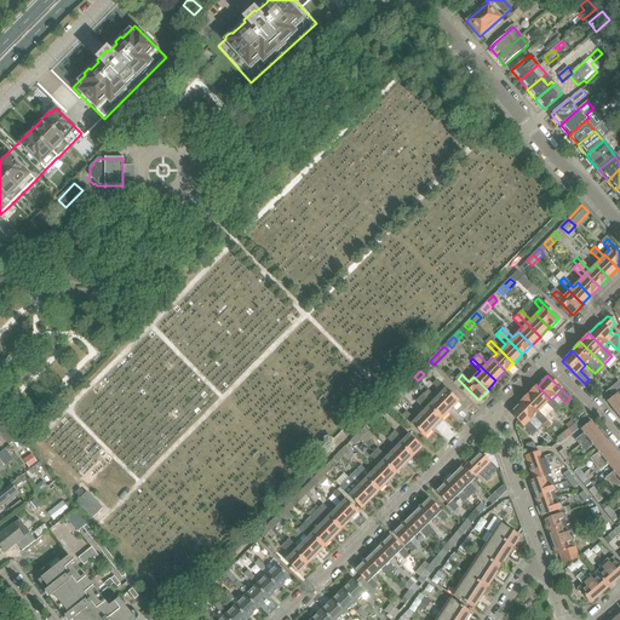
[(409,390),(415,384),(412,379),(406,385),(409,390)]
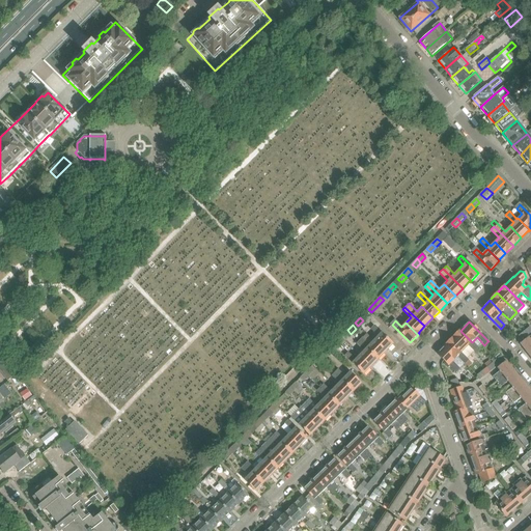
[(373,340),(384,352),(391,344),(373,326),(370,330),(374,334),(376,332),(379,335),(373,340)]
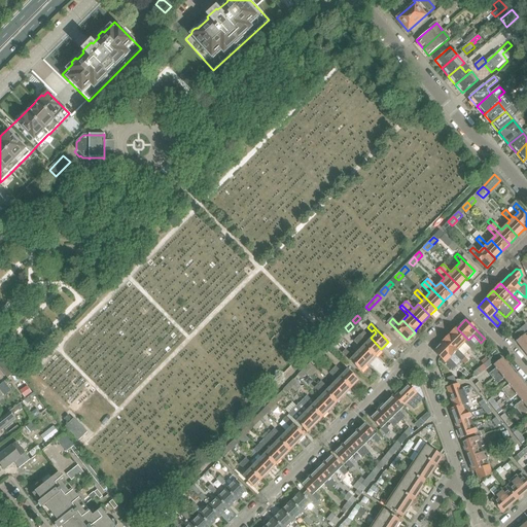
[(343,337),(348,331),(345,327),(340,332),(343,337)]
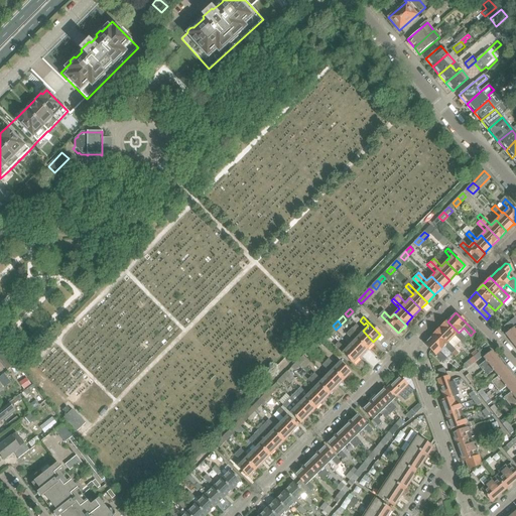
[(466,340),(459,333),(447,321),(439,329),(452,340),(455,337),(463,344),(466,340)]
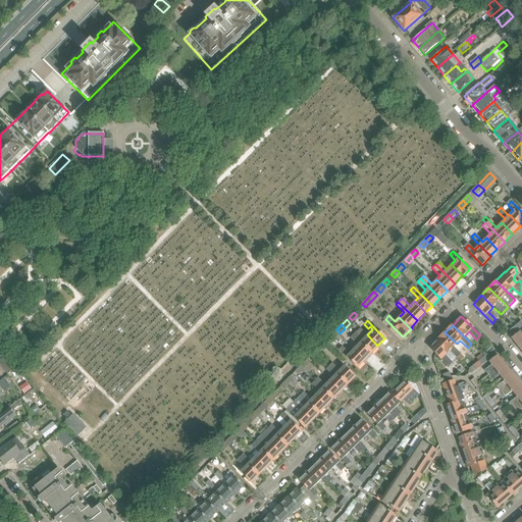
[(377,346),(367,334),(361,340),(359,337),(360,335),(356,331),(353,335),(370,353),(377,346)]
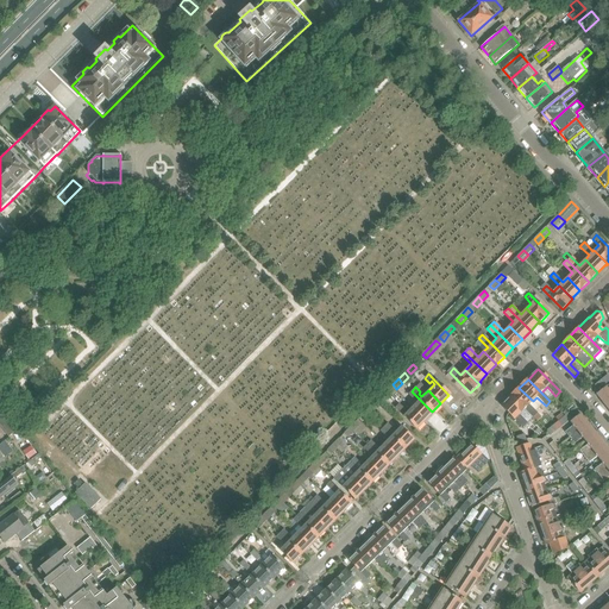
[(606,387),(595,395),(603,405),(608,400),(608,390),(606,387)]
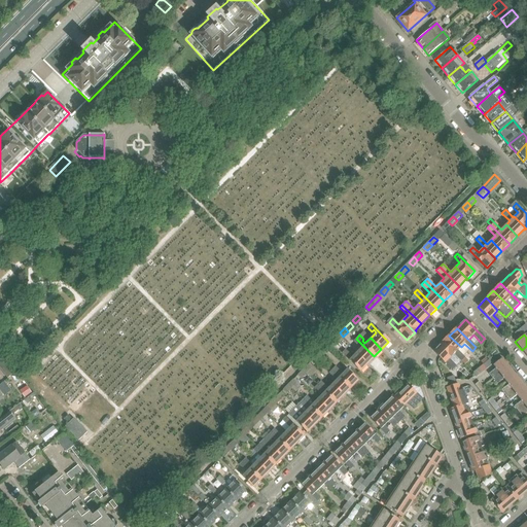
[(458,350),(461,347),(449,336),(442,343),(454,354),(461,362),(465,358),(458,350)]
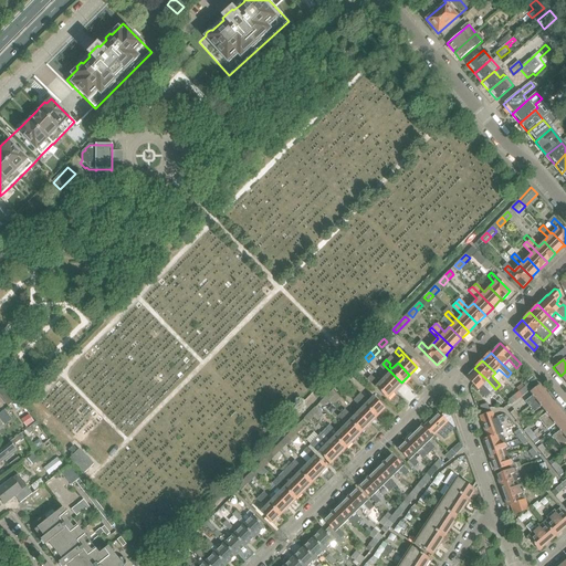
[(355,375),(363,367),(359,364),(352,371),(355,375)]
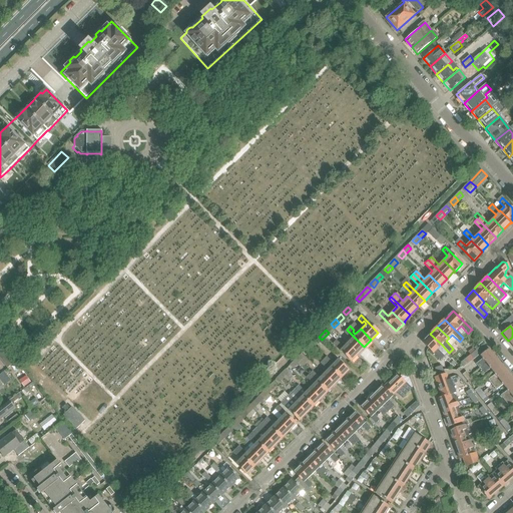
[(357,354),(364,347),(347,330),(343,333),(346,336),(343,340),(357,354)]
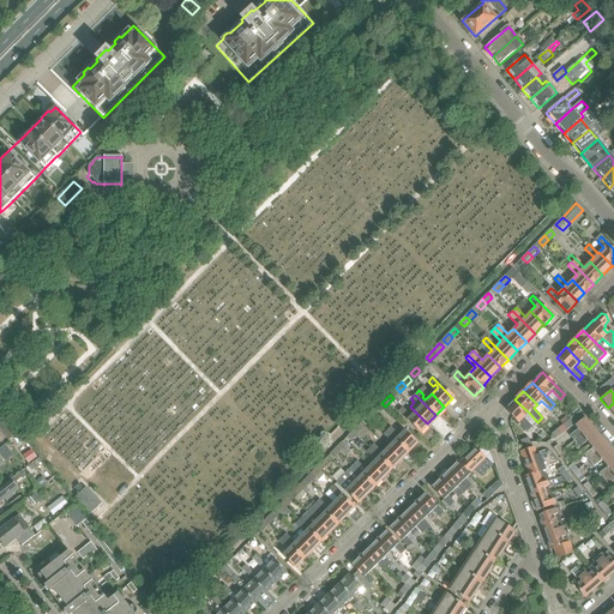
[(523,419),(529,413),(515,399),(505,409),(511,415),(528,432),(531,427),(523,419)]
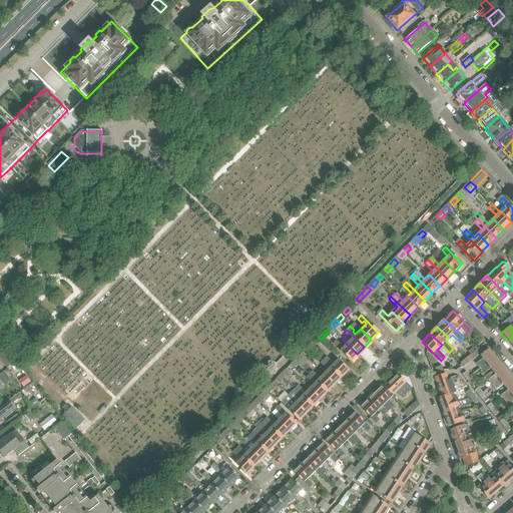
[(350,361),(357,354),(343,340),(339,343),(336,340),(333,344),(350,361)]
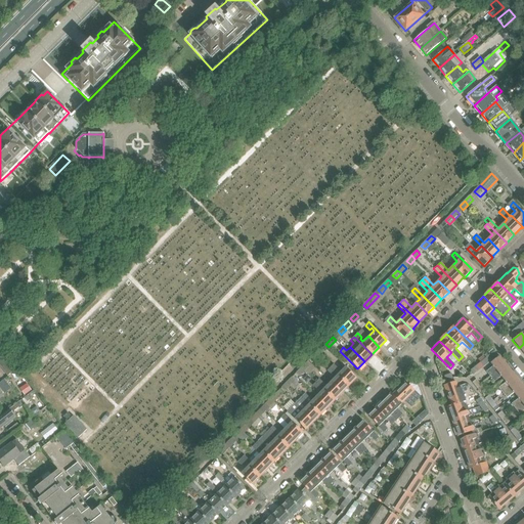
[(319,357),(324,352),(320,348),(315,353),(319,357)]
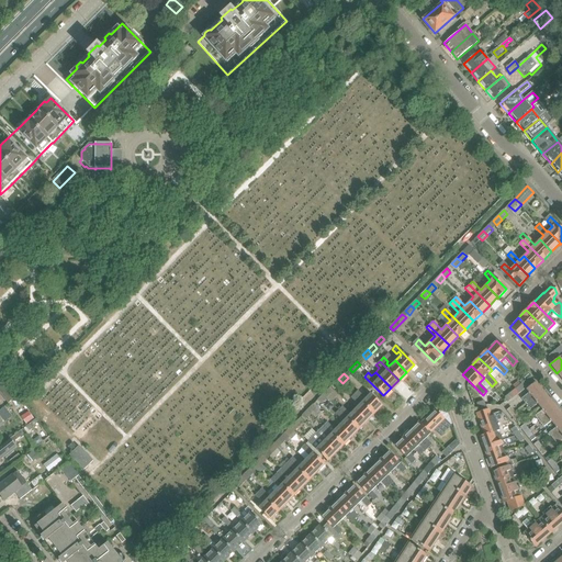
[(523,385),(526,389),(526,390),(525,390),(528,393),(520,398),(525,404),(542,391),(536,383),(536,382),(531,377),(521,384),(523,385)]
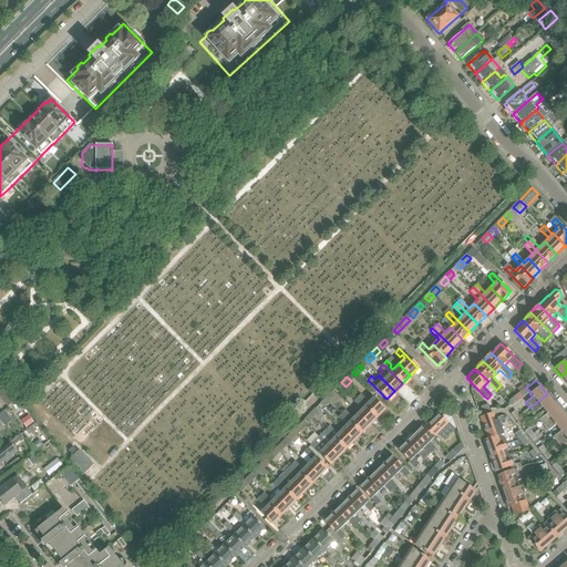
[(340,392),(346,387),(341,382),(336,388),(340,392)]
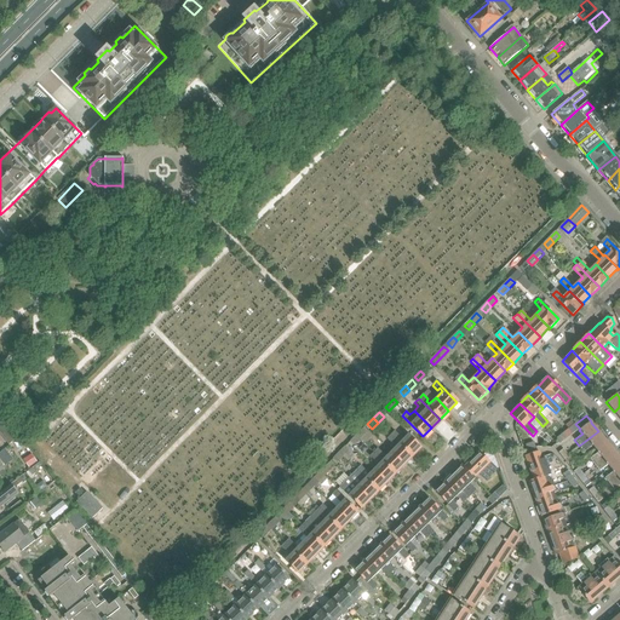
[(0,429),(0,434),(4,438),(15,430),(9,423),(0,429)]
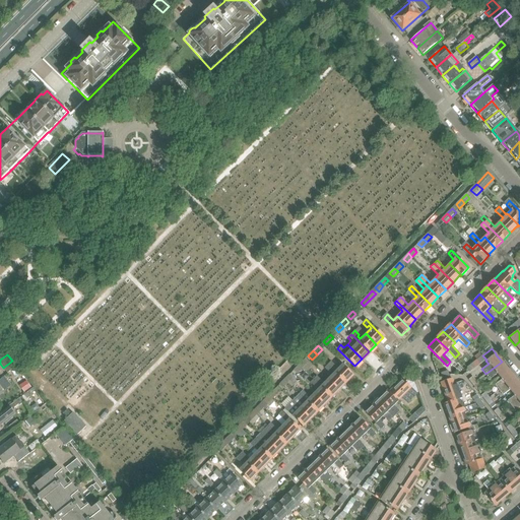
[(303,369),(308,364),(304,360),(299,365),(303,369)]
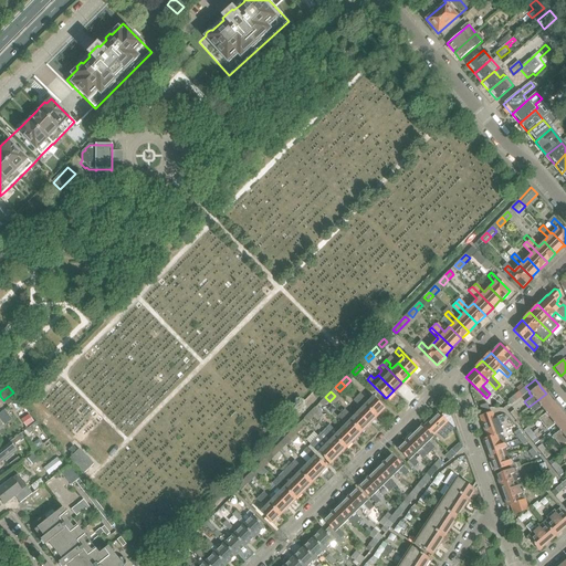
[(3,400),(8,407),(19,399),(13,392),(3,400)]
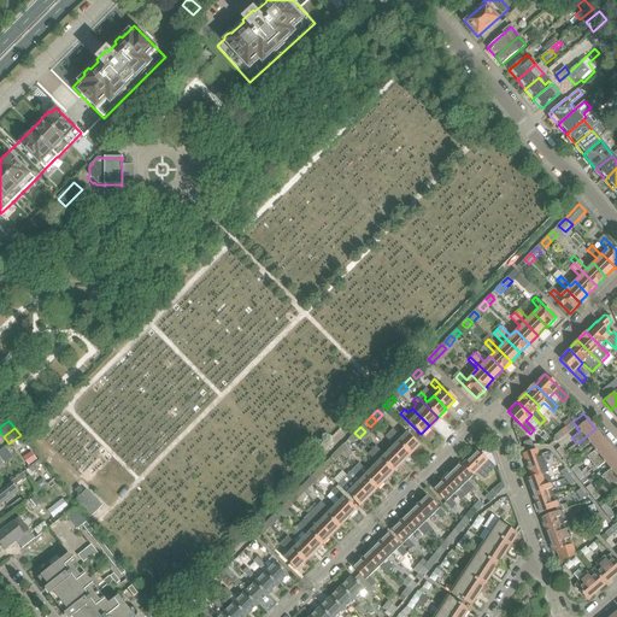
[(418,446),(406,433),(399,440),(395,436),(398,434),(393,429),(388,434),(410,454),(418,446)]
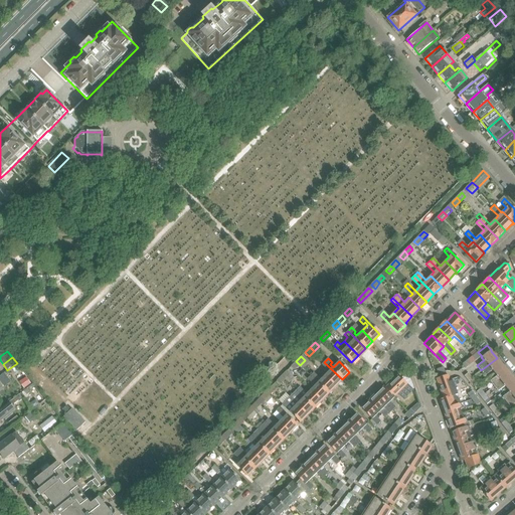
[(503,366),(499,361),(497,358),(481,370),(485,375),(491,370),(494,373),(503,366)]
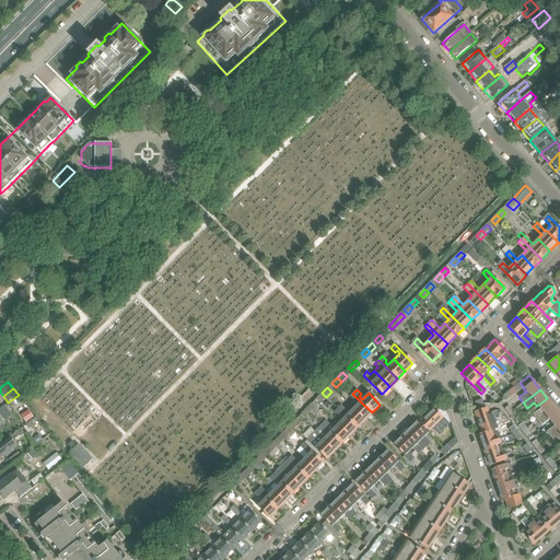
[(513,396),(509,392),(502,396),(506,401),(513,396)]
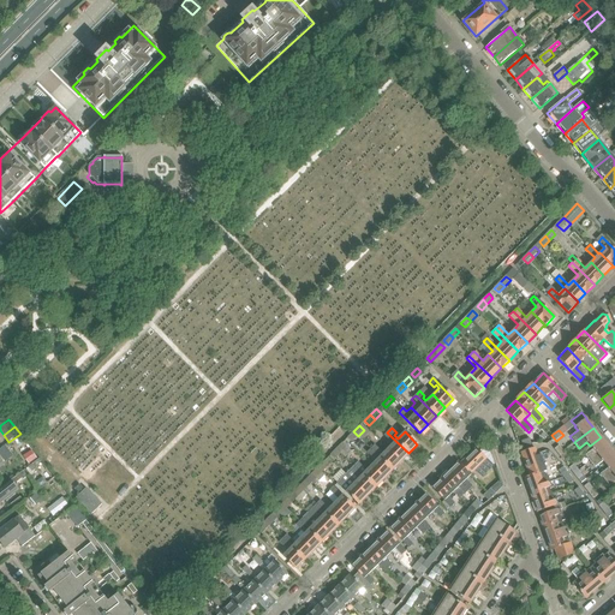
[(352,442),(358,436),(353,431),(347,439),(352,442)]
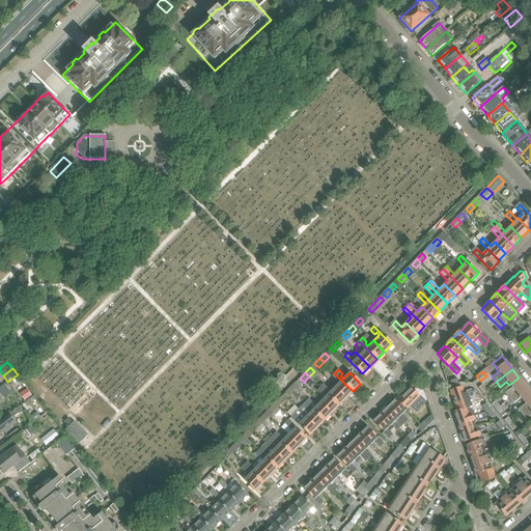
[(345,398),(353,391),(334,373),(331,376),(335,381),(337,380),(340,383),(335,388),(345,398)]
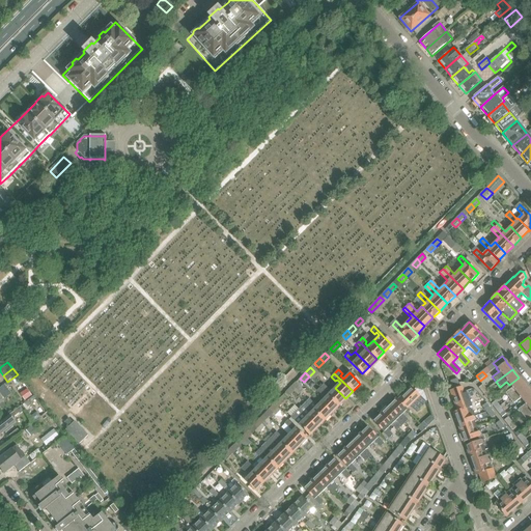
[(508,398),(525,386),(519,378),(509,385),(511,388),(504,393),(508,398)]
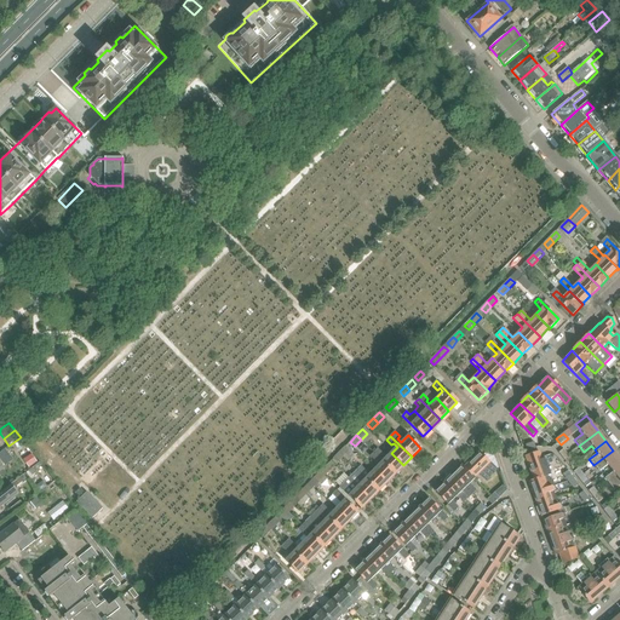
[(534,442),(524,445),(527,452),(537,448),(534,442)]
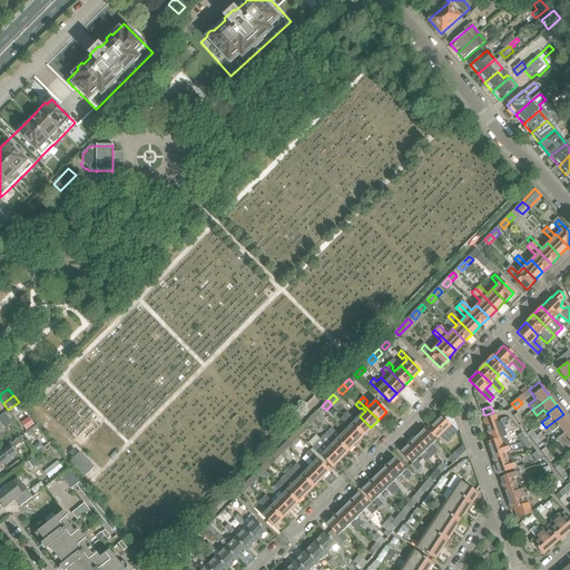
[(316,420),(322,414),(317,411),(312,416),(316,420)]
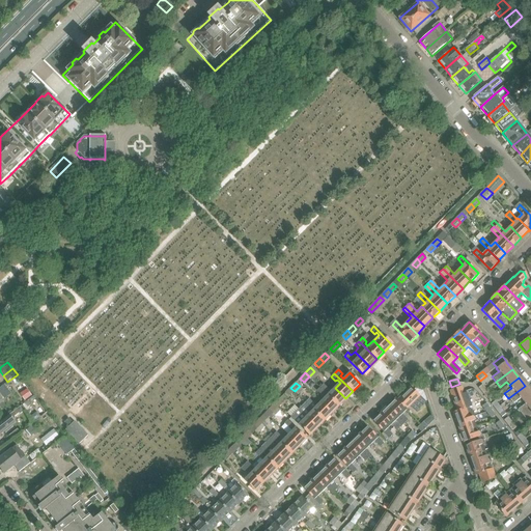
[(345,398),(335,388),(330,393),(327,390),(328,388),(324,384),(319,388),(338,406),(345,398)]
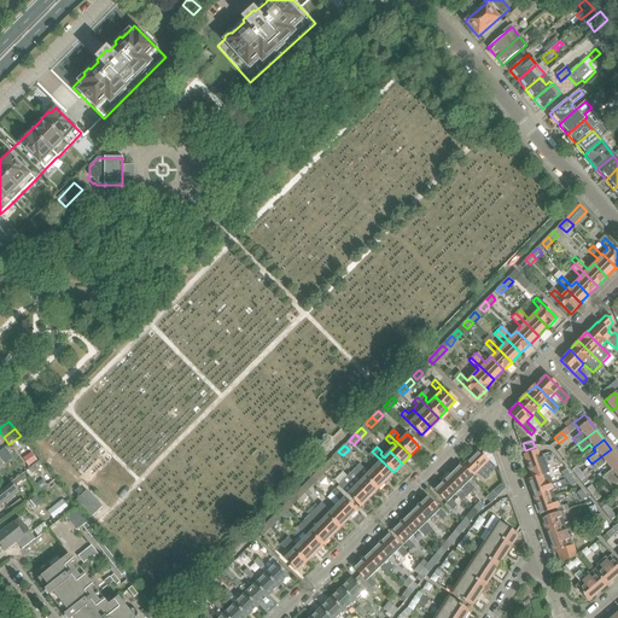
[(13,459),(5,448),(0,452),(0,458),(4,464),(5,465),(13,459)]
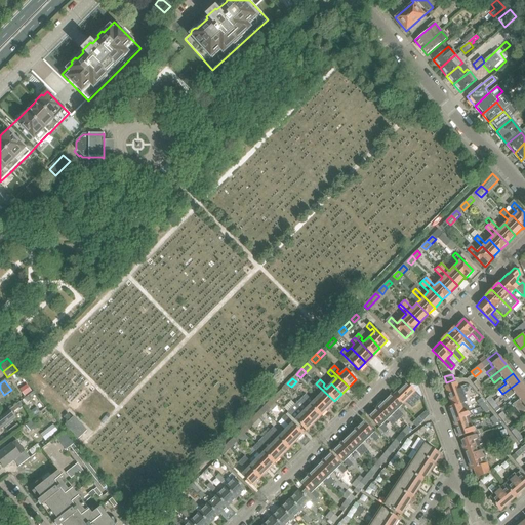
[(446,394),(460,389),(458,381),(444,387),(446,394)]
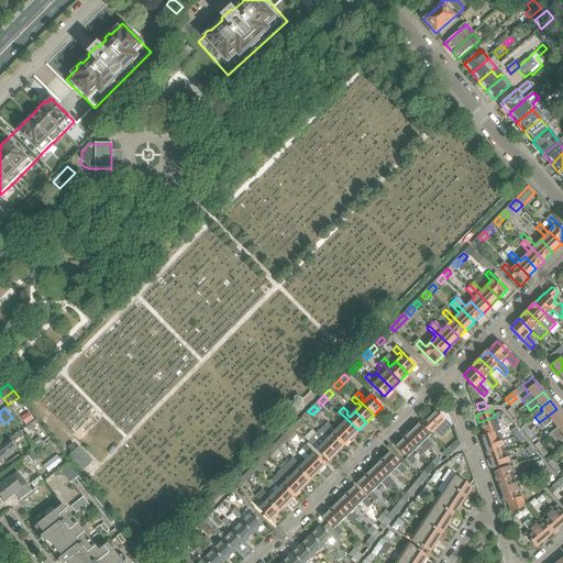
[(553,426),(562,417),(556,409),(539,422),(543,428),(551,422),(553,426)]
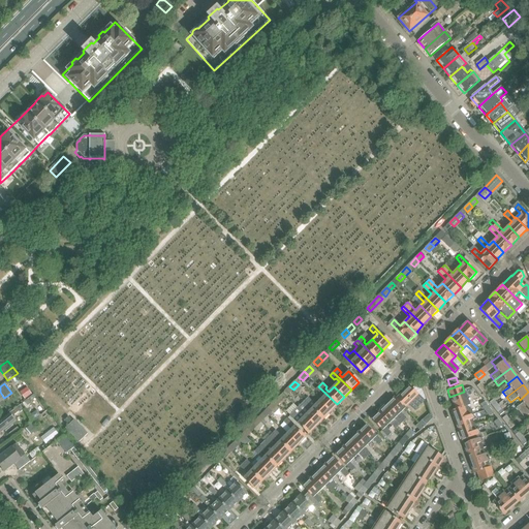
[(288,395),(293,390),(289,386),(284,392),(288,395)]
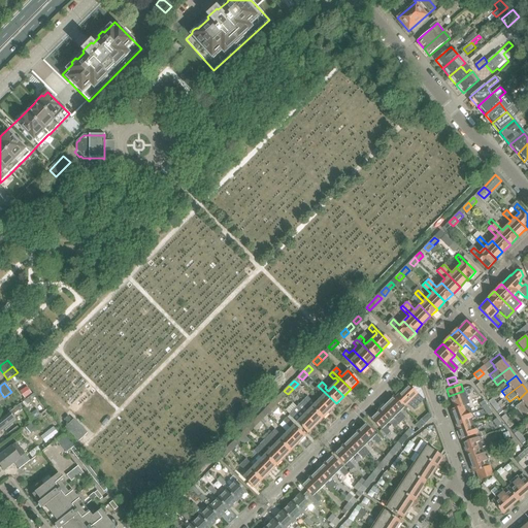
[(329,410),(336,403),(318,386),(315,389),(319,394),(321,392),(324,395),(318,400),(329,410)]
